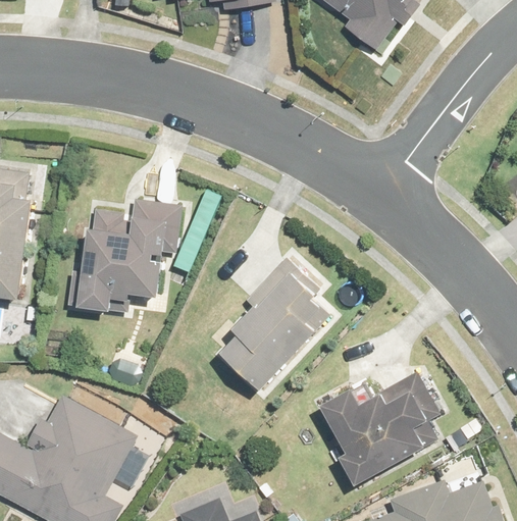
[(209,0),(211,10),(270,5),(269,0),(209,0)]
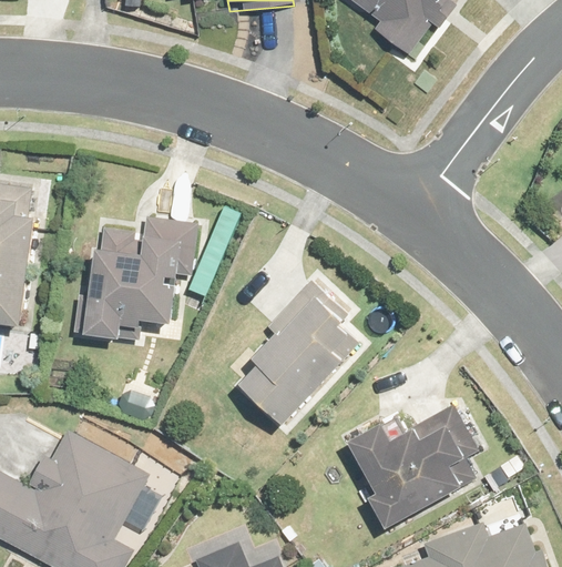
[(348,0),(378,20),(373,29),(411,54),(448,0),(348,0)]
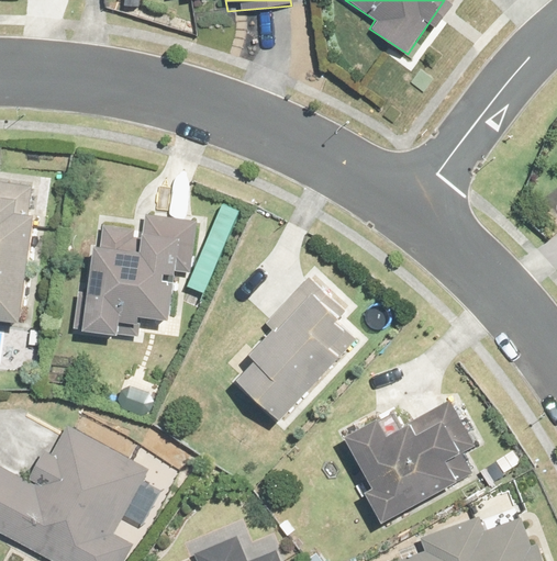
[(0,317),(20,320),(36,184),(0,180),(0,317)]
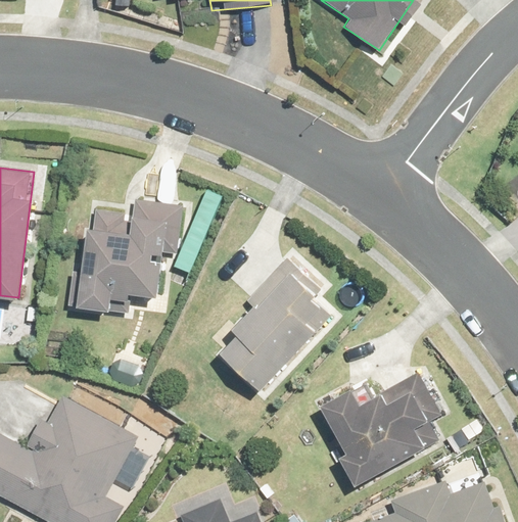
[(113,295),(133,298),(134,290),(155,294),(156,287),(162,252),(174,253),(182,206),(137,199),(134,216),(93,208),(77,311),(109,316),(113,295)]
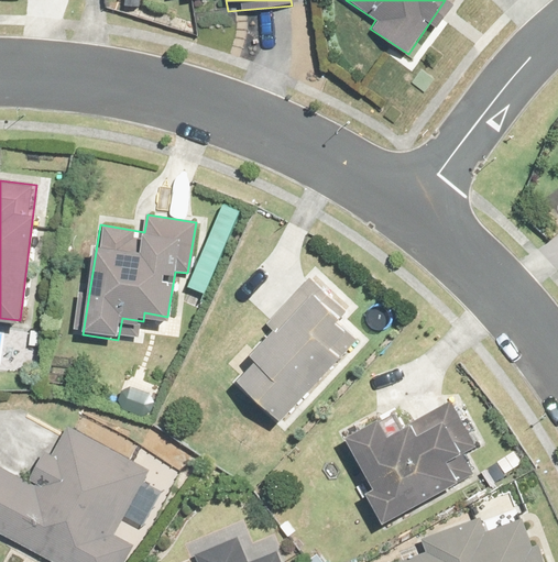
[(267,324),(271,328),(250,352),(258,359),(237,381),(281,420),(353,338),(334,320),(343,310),(312,282),(308,278),(267,324)]
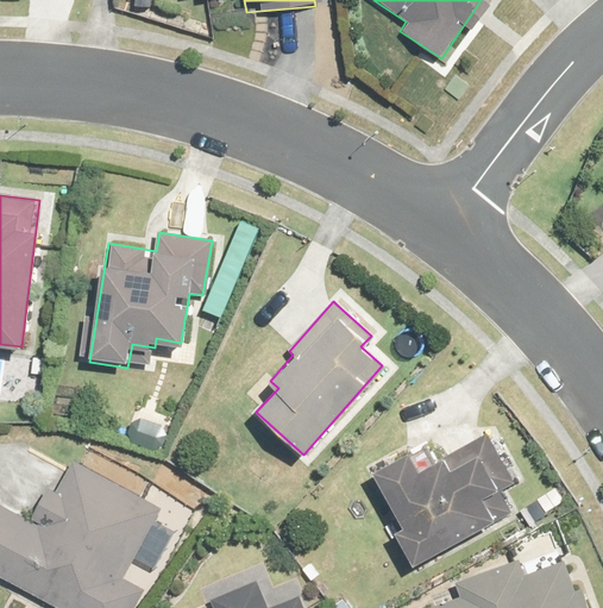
[(509,477),(484,434),(434,463),(424,445),(370,476),(400,527),(388,534),(407,568),(507,512),(492,487),(509,477)]
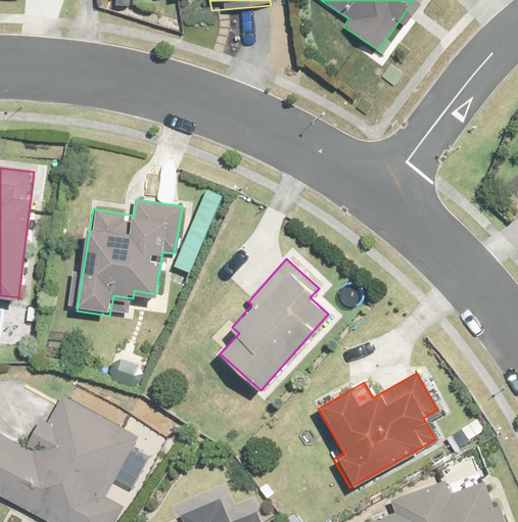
[(48,421),(41,417),(26,447),(0,433),(0,495),(50,521),(111,521),(121,506),(103,496),(136,435),(61,396),(48,421)]
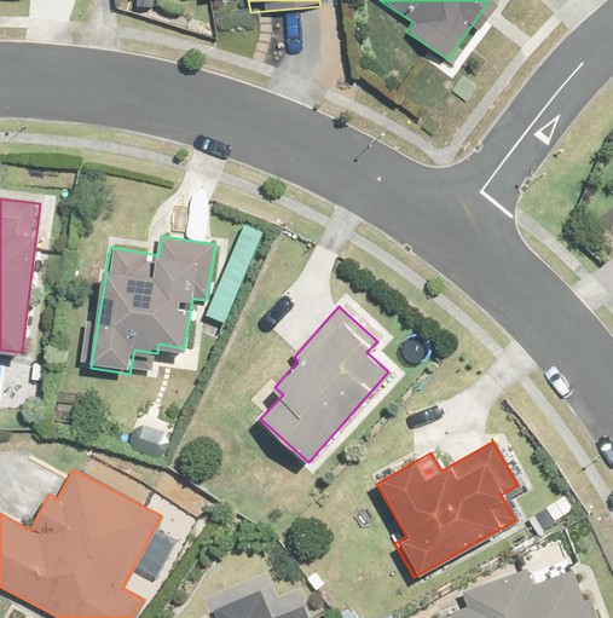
[(435,617),(591,617),(576,571),(530,585),(526,575),(462,596),(466,608),(435,617)]
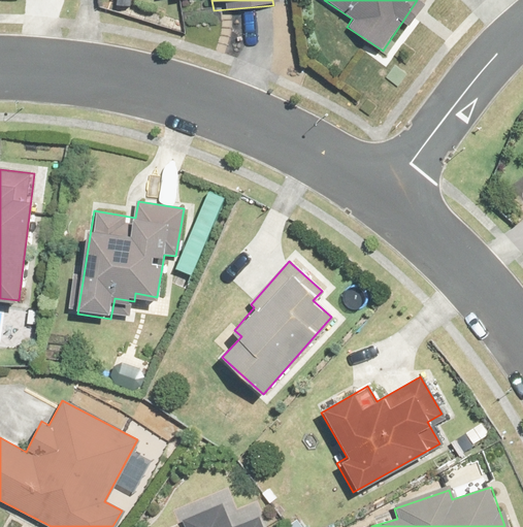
[(259,526),(255,517),(233,526),(224,503),(182,521),(184,526),(259,526)]
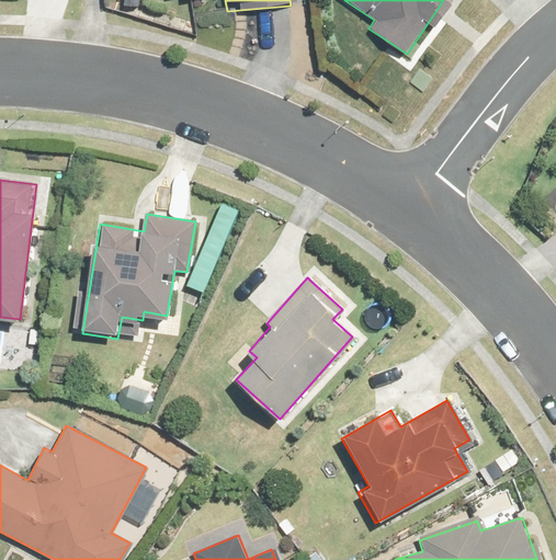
All buildings are outlined.
